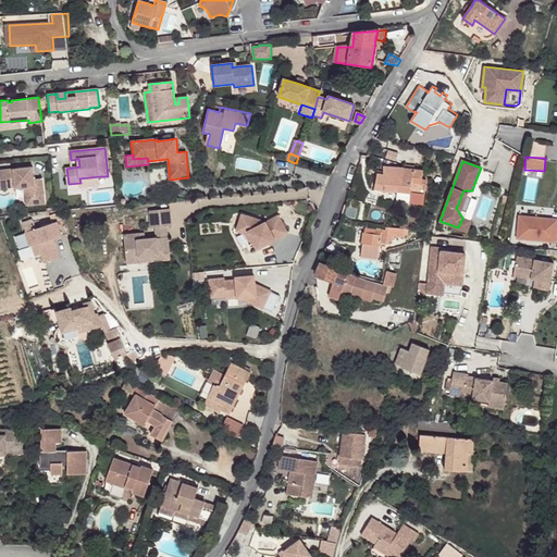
[(404,166),(400,166),(383,165),(382,174),(378,173),(375,187),(383,188),(397,190),(398,180),(403,180),(404,168),(404,166)]
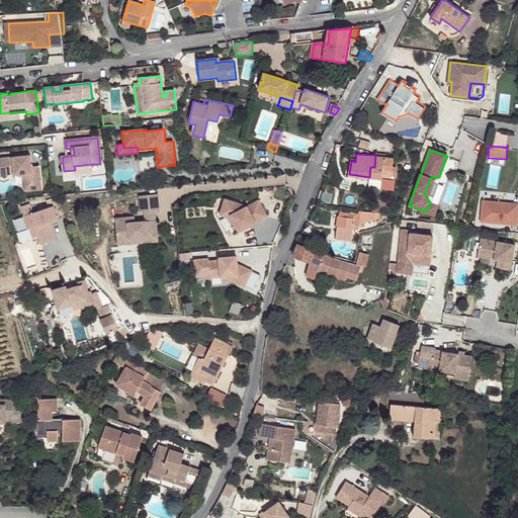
[(31,156),(0,158),(0,175),(6,175),(5,170),(14,169),(15,175),(23,175),(24,182),(32,181),(33,190),(42,189),(39,166),(32,167),(31,156)]
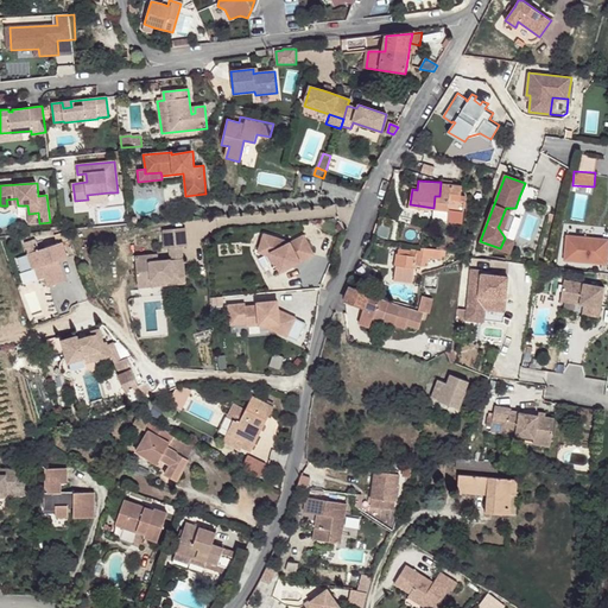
[(462,185),(441,183),(439,196),(435,196),(434,208),(463,213),(466,195),(461,195),(462,185)]
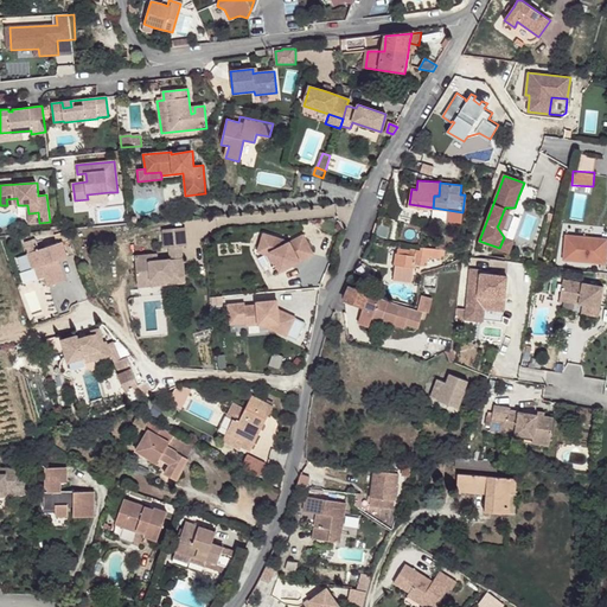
[(109,192),(87,195),(88,199),(88,203),(109,200),(109,192)]
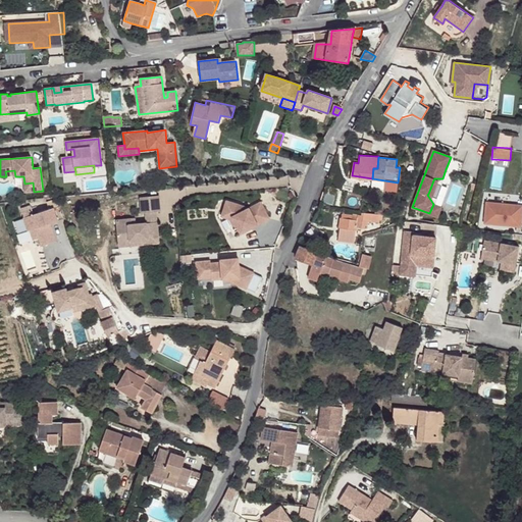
[(398,183),(372,178),(371,189),(397,192),(398,183)]
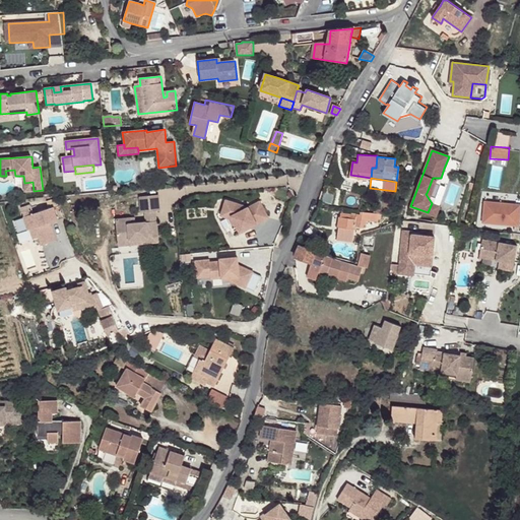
[(432,195),(437,182),(432,180),(427,193),(432,195)]
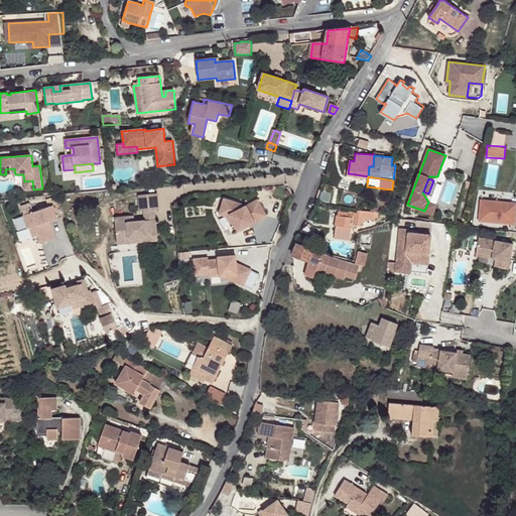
[(32,180),(24,181),(25,190),(33,189),(32,180)]
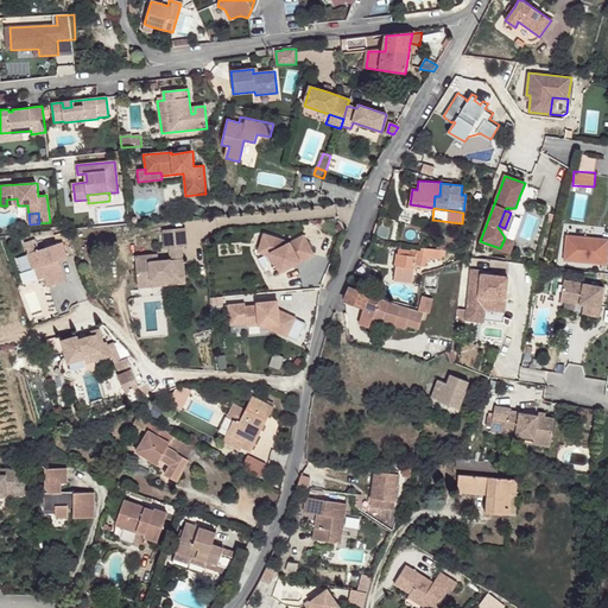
[(187,246),(185,228),(163,230),(165,248),(170,248),(182,247),(187,246)]
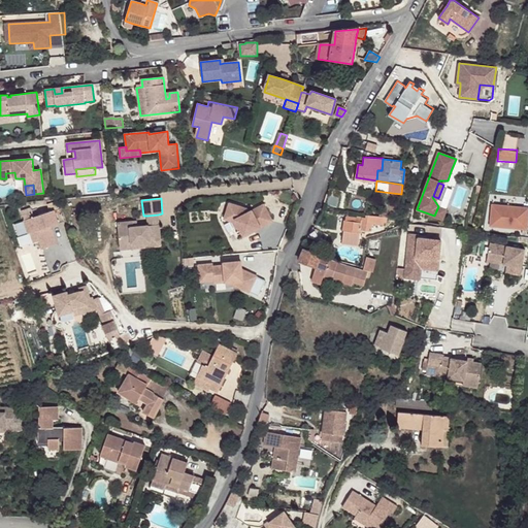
[(273,221),(264,204),(252,210),(229,202),(225,216),(235,219),(243,236),(256,230),(254,228),(259,225),(261,227),(273,221)]
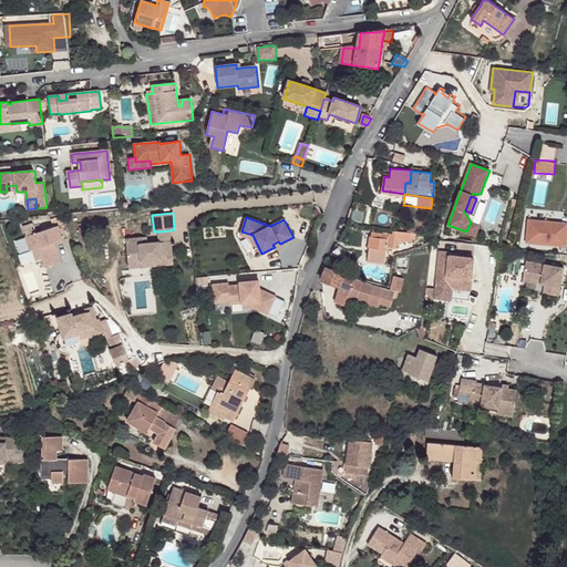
[(566,251),(566,235),(566,222),(528,219),(526,243),(562,246),(560,250),(566,251)]
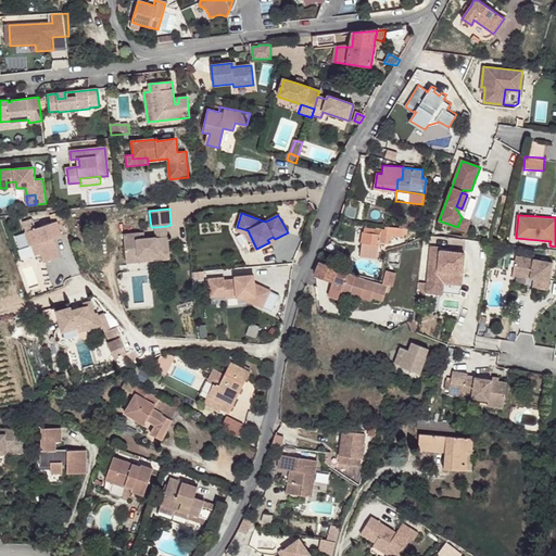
[(465,230),(469,220),(462,217),(457,227),(465,230)]
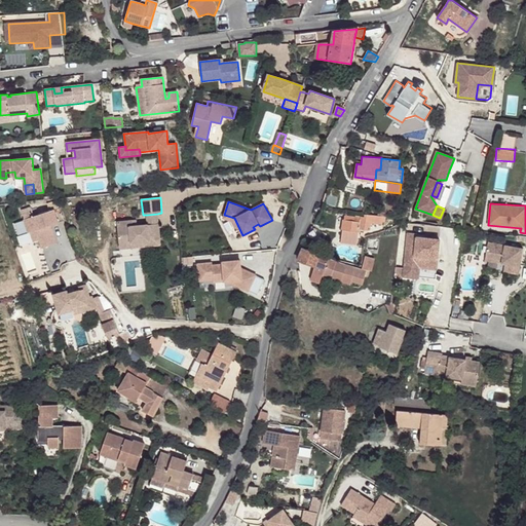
[(54,209),(24,219),(29,232),(31,231),(36,229),(39,239),(42,248),(57,242),(52,229),(49,230),(48,225),(50,225),(59,222),(54,209)]
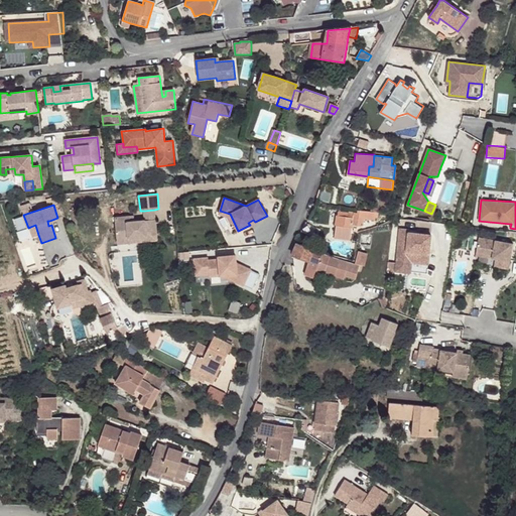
[(155,220),(154,210),(144,211),(145,221),(155,220)]
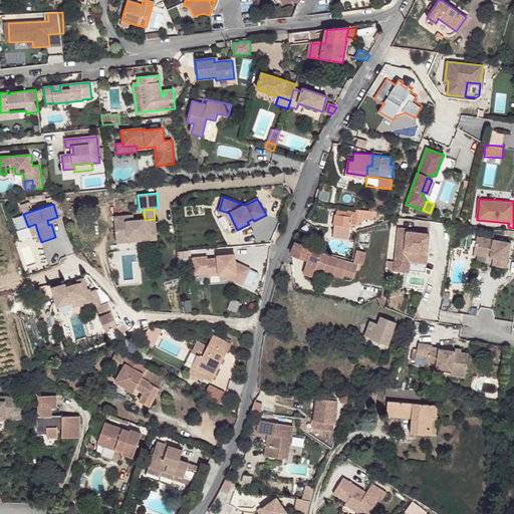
[(336,214),(335,214),(333,224),(334,224),(332,237),(349,239),(350,227),(351,227),(352,223),(361,224),(362,218),(373,219),(373,216),(376,217),(376,212),(356,209),(356,212),(347,210),(347,212),(336,210),(336,214)]
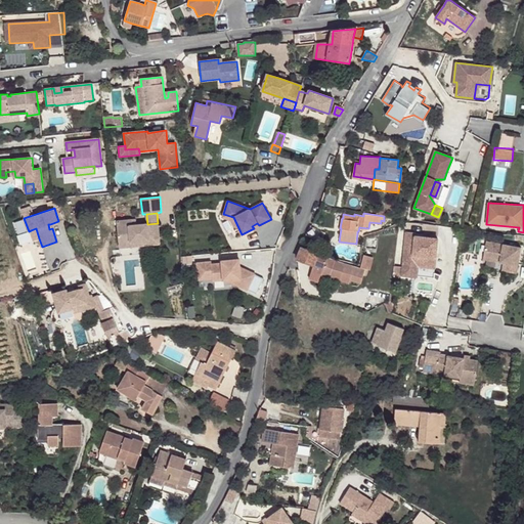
[(237,226),(233,217),(223,214),(222,217),(231,220),(234,227),(237,226)]
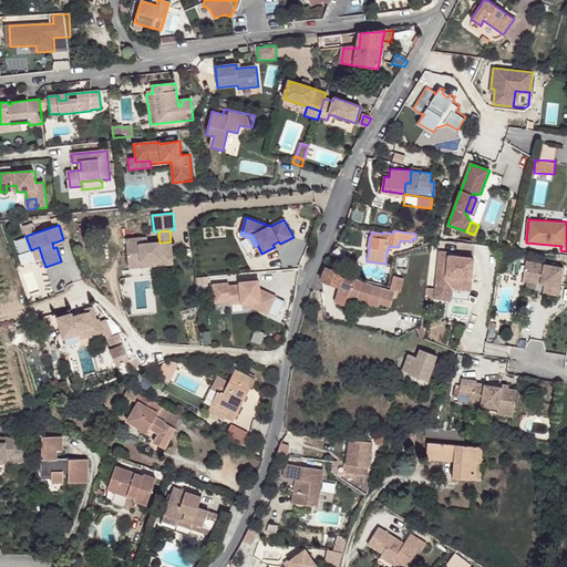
[(173,258),(171,241),(160,243),(147,244),(143,244),(143,237),(126,239),(129,268),(143,267),(142,261),(173,258)]
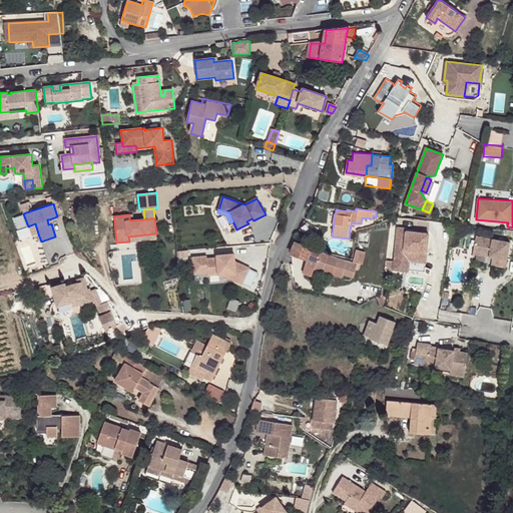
[(318,227),(304,221),(300,229),(315,235),(318,227)]
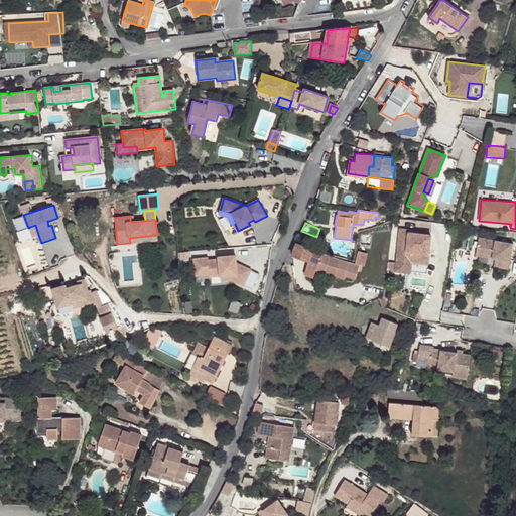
[(35,225),(30,227),(33,237),(38,235),(35,225)]
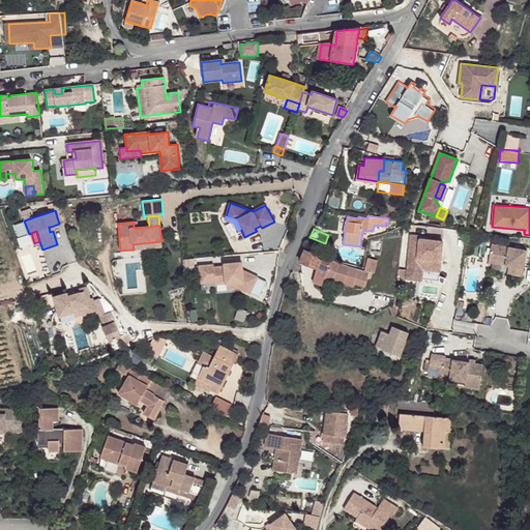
[(439,270),(442,244),(419,242),(419,240),(420,235),(411,234),(407,267),(422,269),(439,270)]
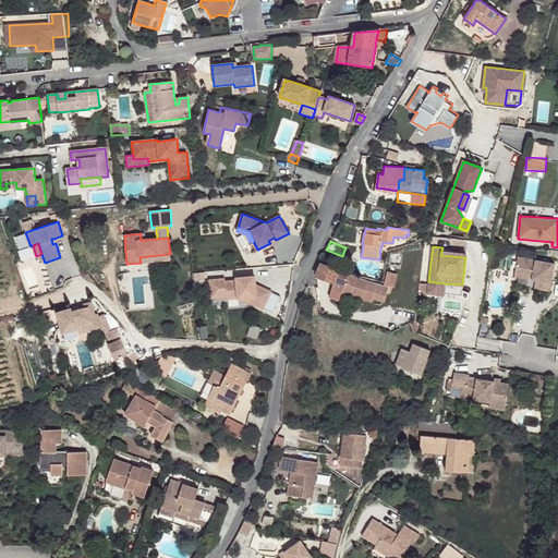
[(555,264),(518,257),(514,273),(536,277),(536,280),(534,288),(549,291),(555,264)]
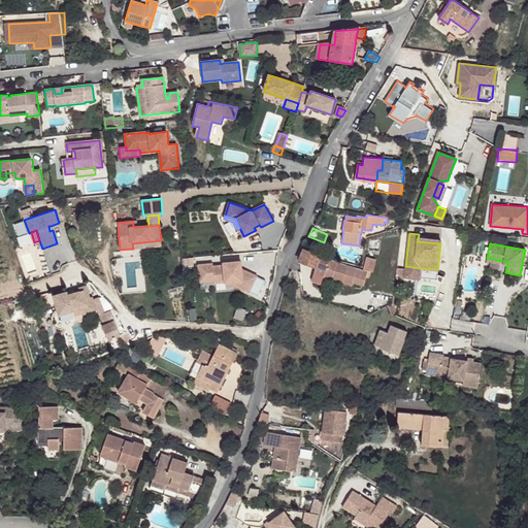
[(330,259),(305,249),(299,262),(316,267),(314,273),(324,276),(352,286),(353,283),(363,285),(366,272),(329,260),(330,259)]
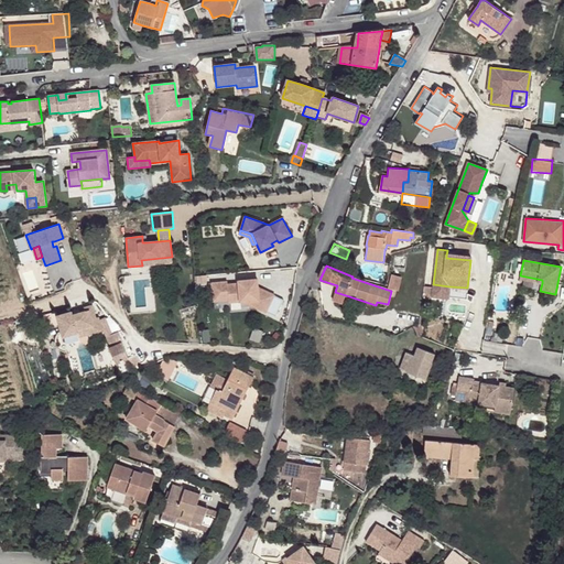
[(399,280),(400,277),(391,274),(388,288),(399,290),(401,281),(399,280)]
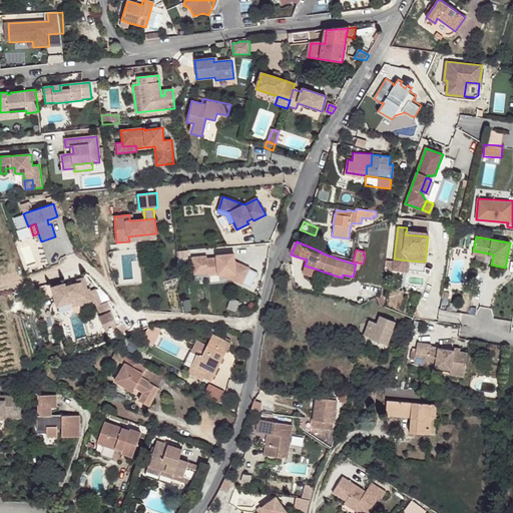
[(250,269),(235,262),(232,262),(231,254),(218,255),(218,258),(208,259),(207,257),(193,258),(195,274),(209,273),(209,275),(222,274),(227,274),(227,277),(242,284),(250,269)]
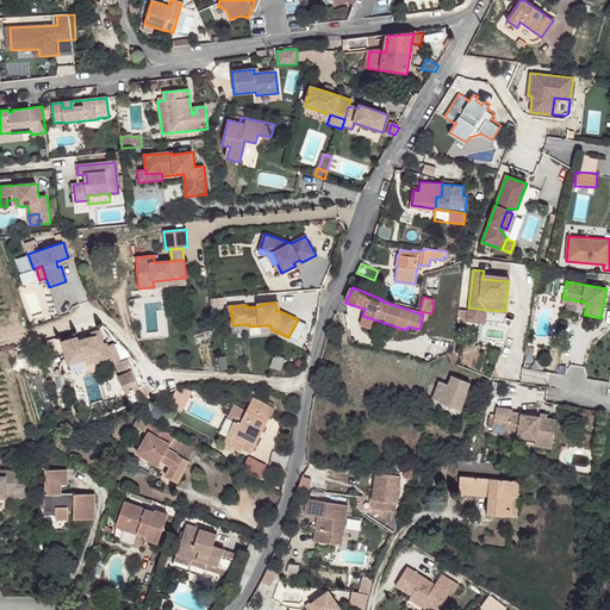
[(485,321),(486,310),(468,307),(467,318),(485,321)]
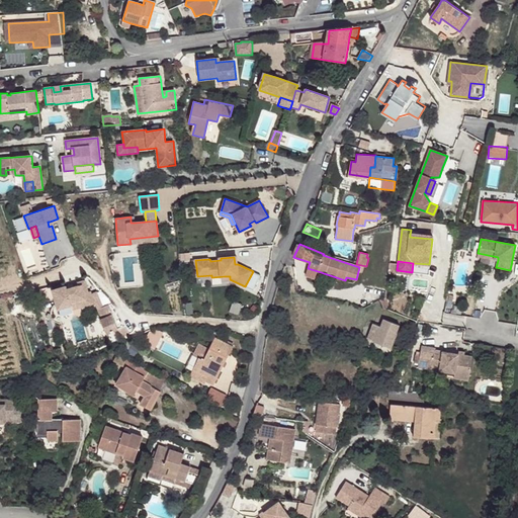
[(318,271),(308,268),(306,275),(315,279),(318,271)]
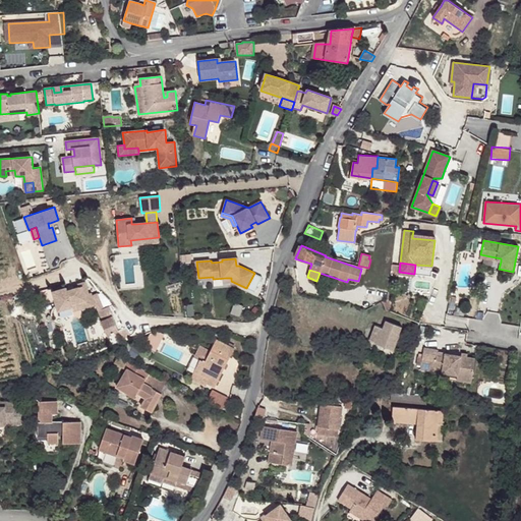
[(66,287),(53,290),(62,326),(63,326),(71,323),(71,322),(72,321),(73,319),(74,316),(74,315),(76,315),(77,315),(80,317),(83,317),(81,309),(94,305),(94,304),(96,303),(103,322),(101,322),(108,336),(118,331),(108,306),(103,308),(97,294),(91,295),(90,292),(88,293),(84,282),(77,284),(78,287),(67,290),(66,287)]
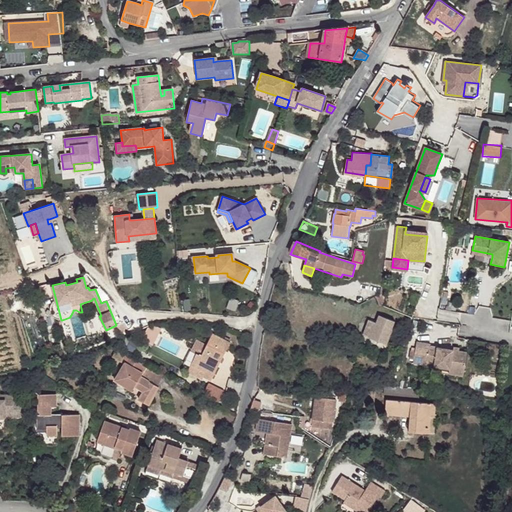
[(381,294),(376,296),(380,305),(382,305),(384,301),(381,294)]
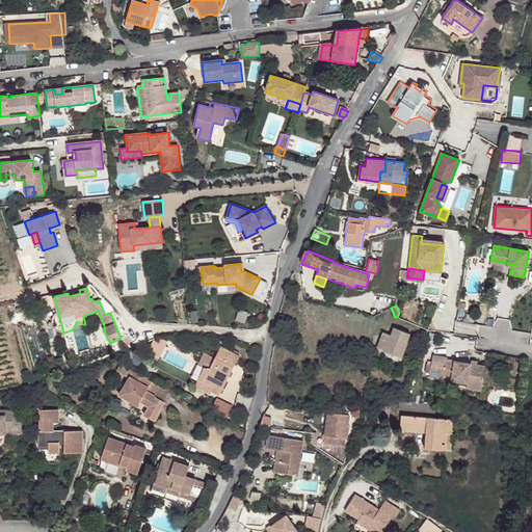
[(410,334),(394,327),(391,335),(383,331),(377,347),(386,350),(384,351),(401,356),(410,334)]
